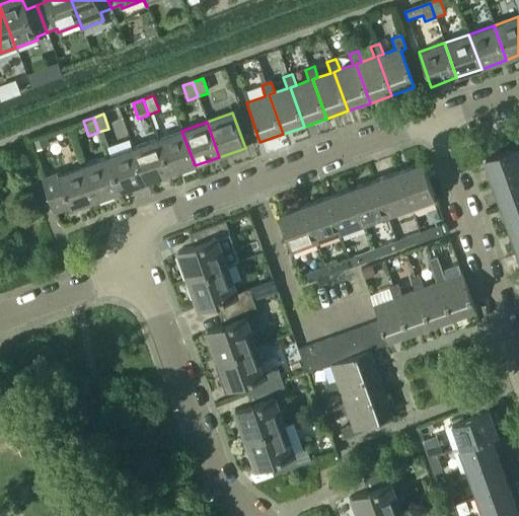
[(157,140),(169,174),(195,165),(181,131),(157,140)]
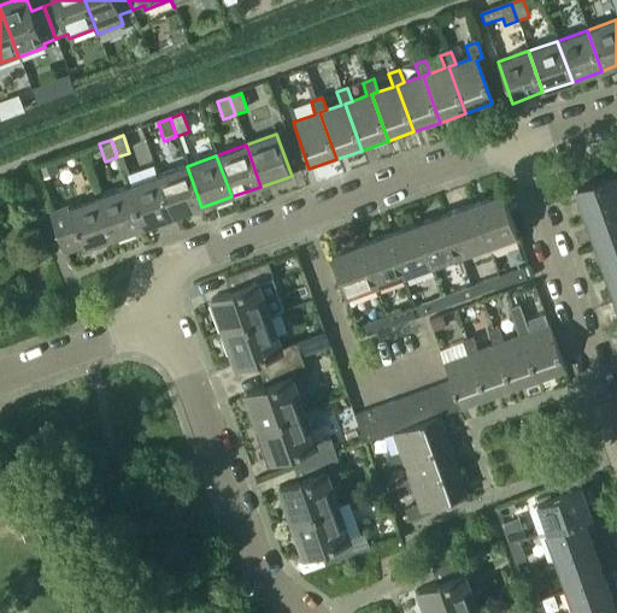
[(52,161),(36,168),(41,182),(57,176),(52,163),(52,161)]
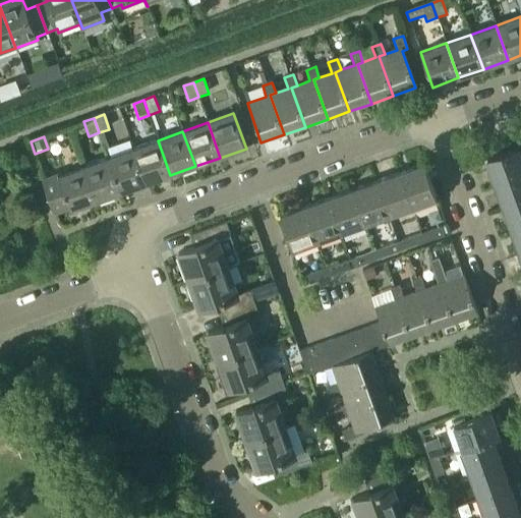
[(132,150),(145,184),(170,175),(158,140),(132,150)]
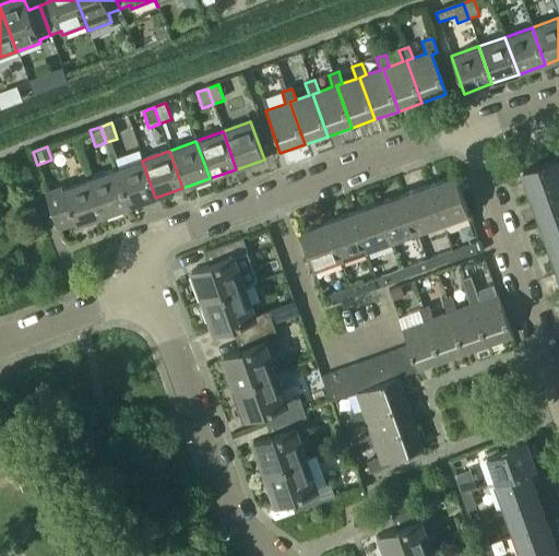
[(116,170),(129,208),(155,198),(142,161),(116,170)]
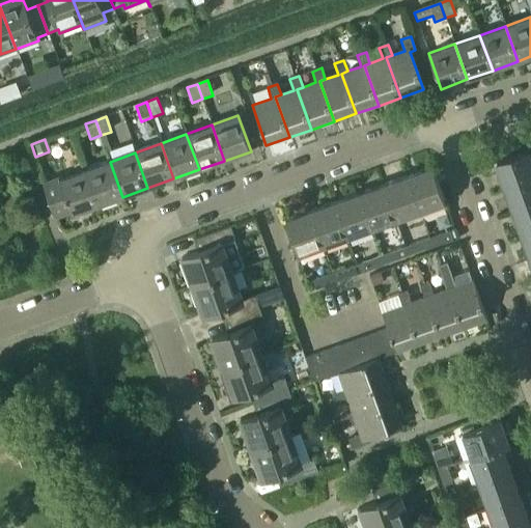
[(530,163),(527,153),(497,164),(506,189),(530,179),(530,163)]
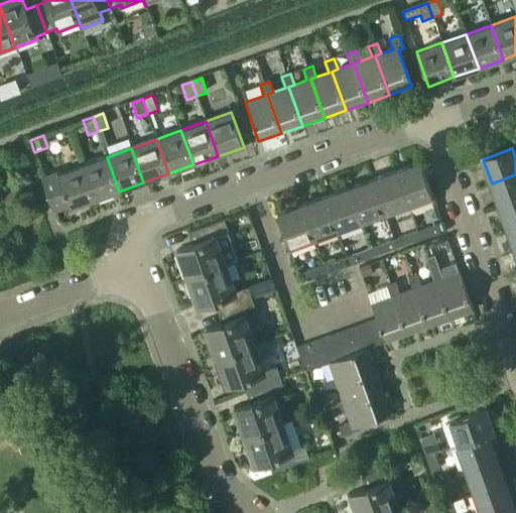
[(83,165),(95,200),(119,191),(107,157),(83,165)]
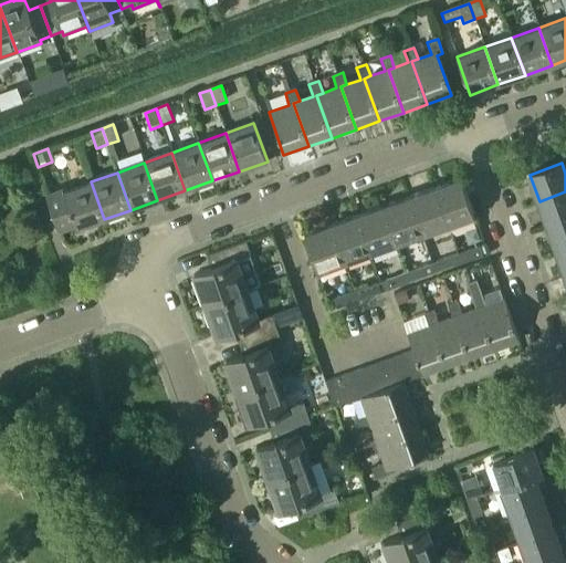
[(433,190),(448,228),(474,219),(460,180),(433,190)]
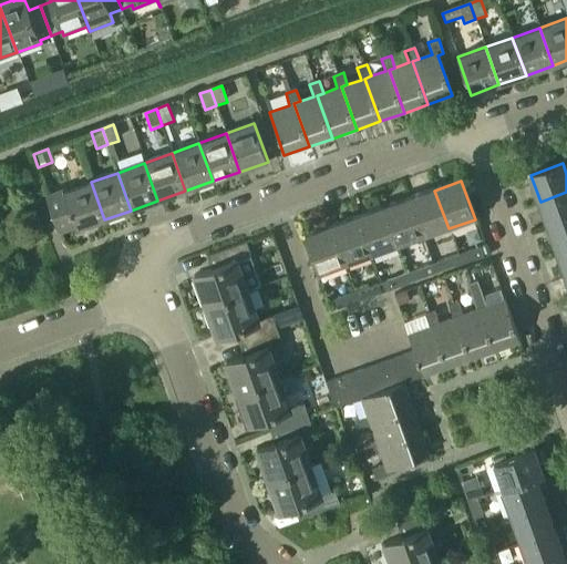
[(45,196),(59,235),(76,228),(76,229),(104,219),(91,182),(62,192),(62,190),(45,196)]
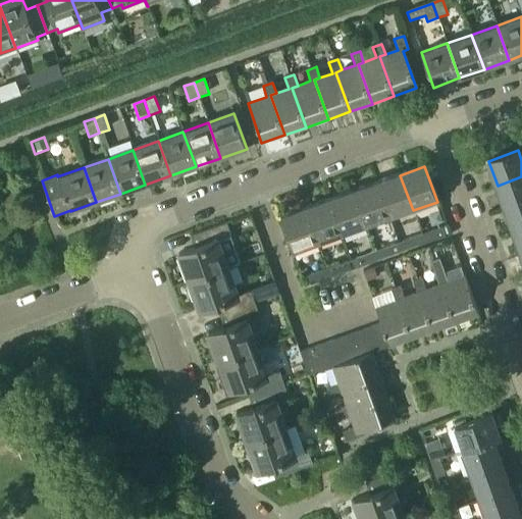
[(413,210),(400,175),(376,184),(388,219),(413,210)]
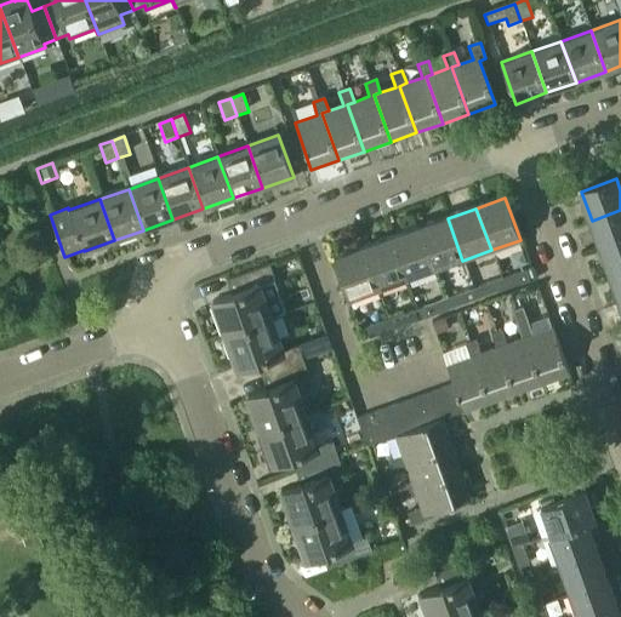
[(602,249),(620,241),(620,210),(592,221),(602,249)]
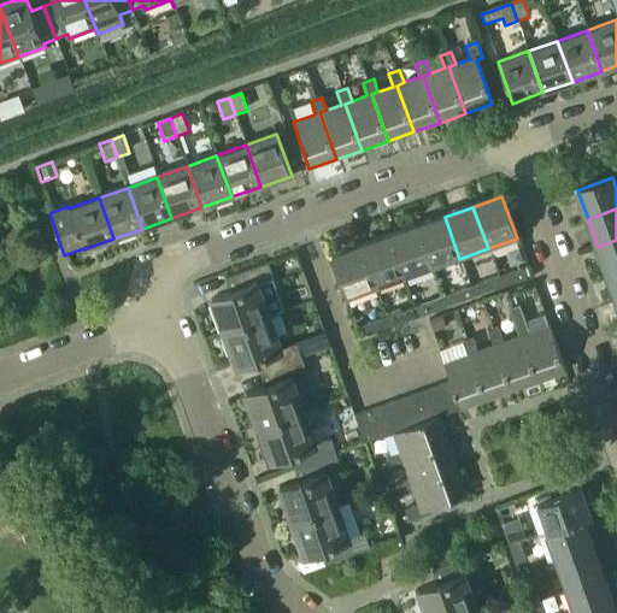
[(459,259),(445,217),(417,227),(432,269),(459,259)]
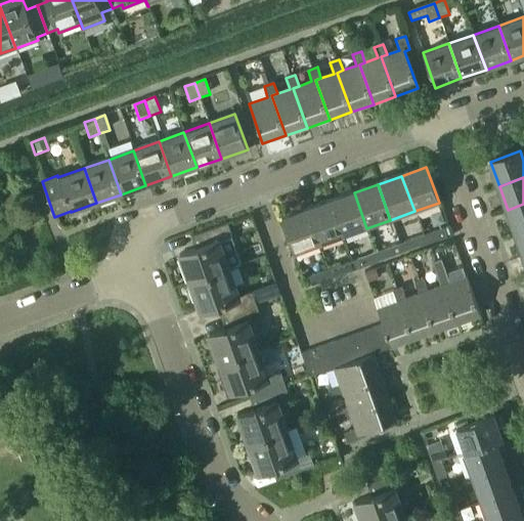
[(366,228),(354,192),(330,202),(343,236),(366,228)]
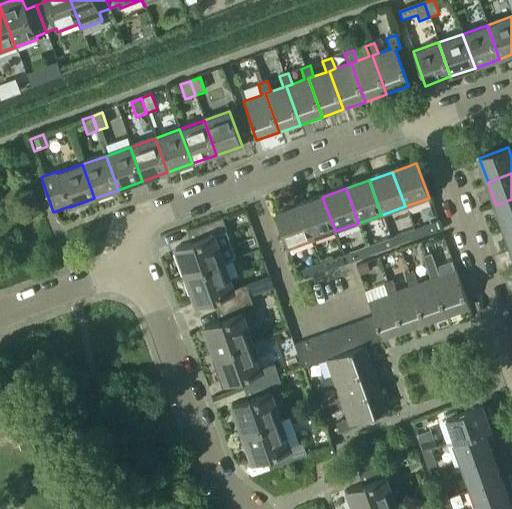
[(335,231),(322,197),(299,205),(312,239),(335,231)]
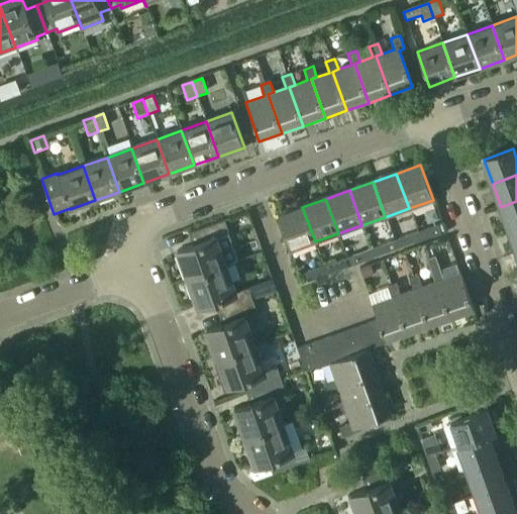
[(509,231),(516,228),(516,201),(501,207),(509,231)]
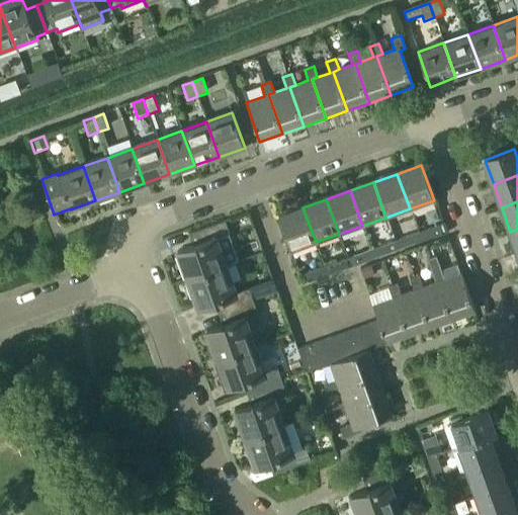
[(316,242),(303,207),(278,216),(291,251),(316,242)]
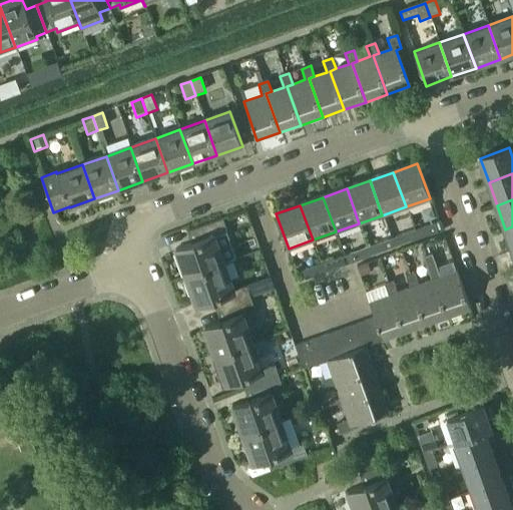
[(185,279),(225,264),(216,236),(226,233),(222,220),(186,232),(190,244),(176,250),(185,279)]
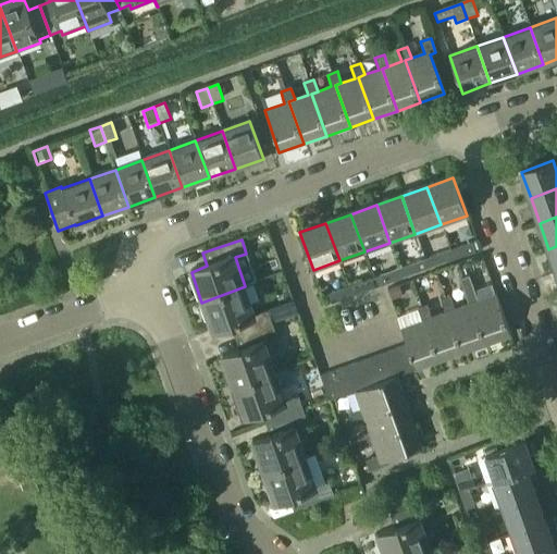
[(471,244),(450,251),(454,261),(474,254),(471,244)]
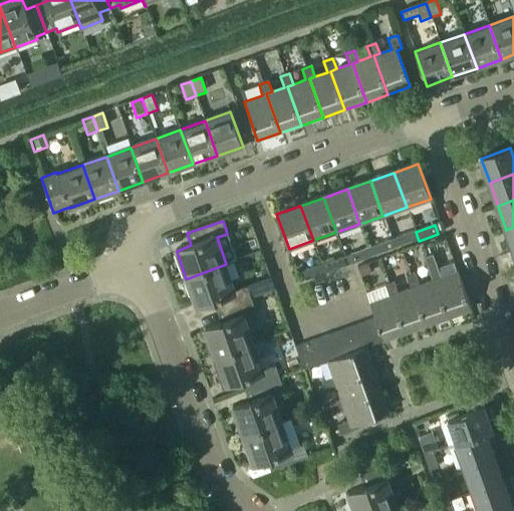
[(416,232),(397,239),(400,248),(419,241),(416,232)]
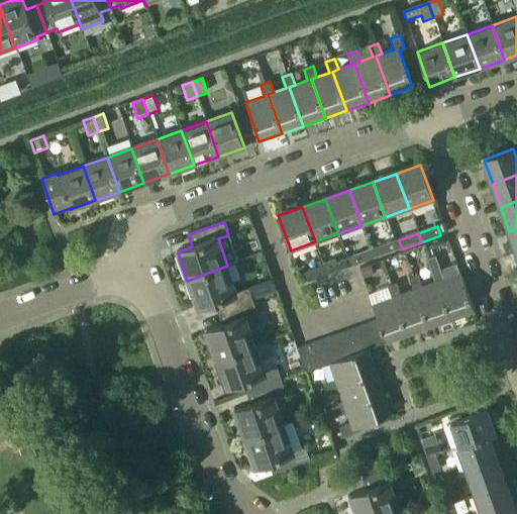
[(390,243),(371,250),(374,260),(393,252),(390,243)]
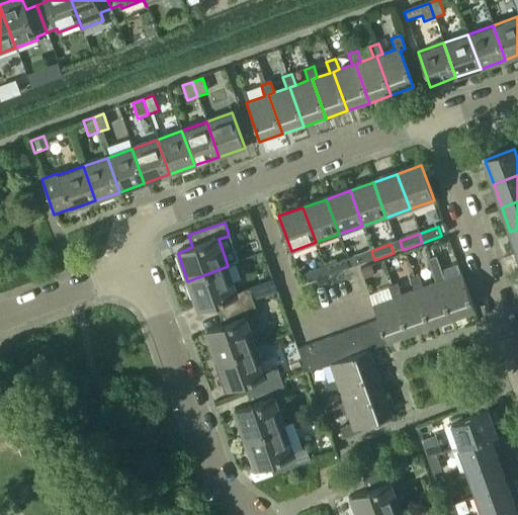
[(349,259),(352,268),(374,260),(371,251),(349,259)]
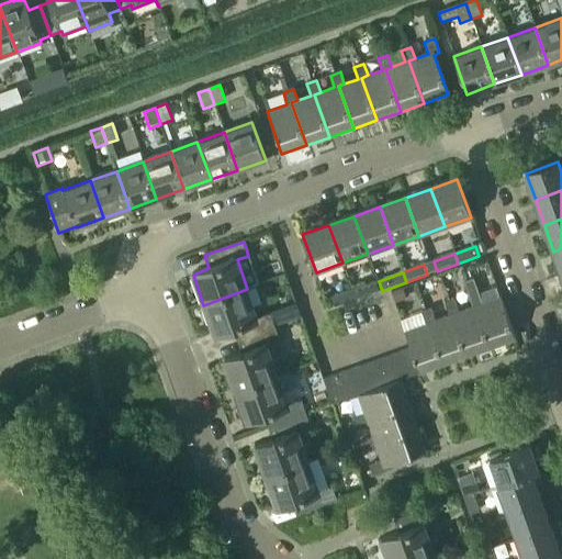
[(468,295),(478,291),(473,279),(463,283),(468,295)]
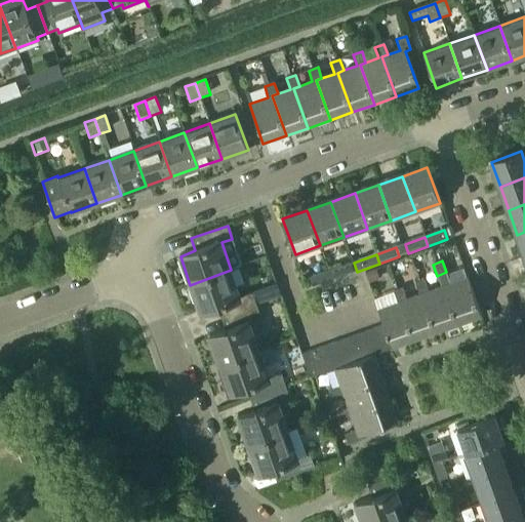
[(349,264),(328,271),(332,280),(352,273),(349,264)]
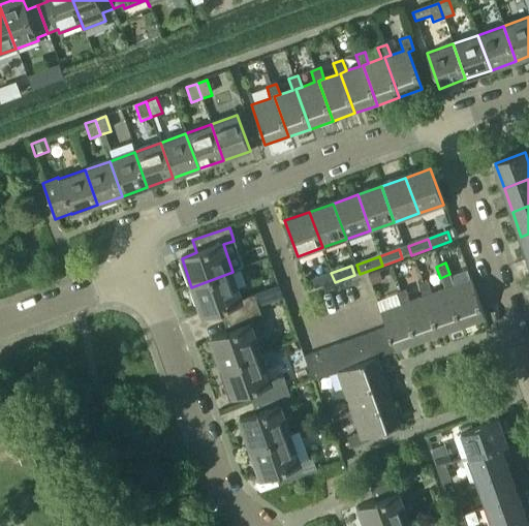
[(232,272),(191,287),(201,316),(218,310),(222,321),(258,309),(253,297),(243,300),(232,272)]
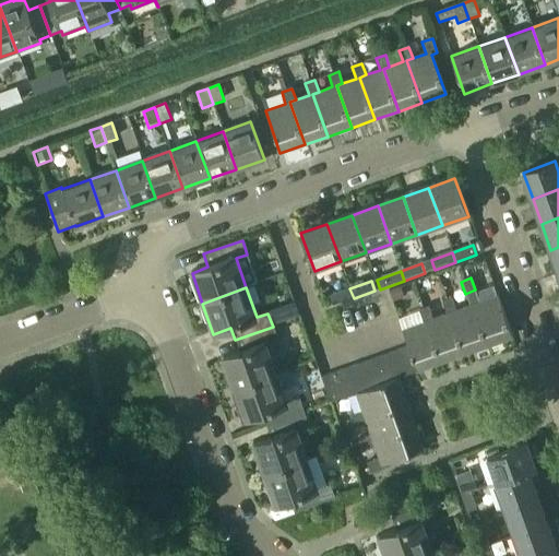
[(349,288),(329,296),(332,306),(354,298),(349,288)]
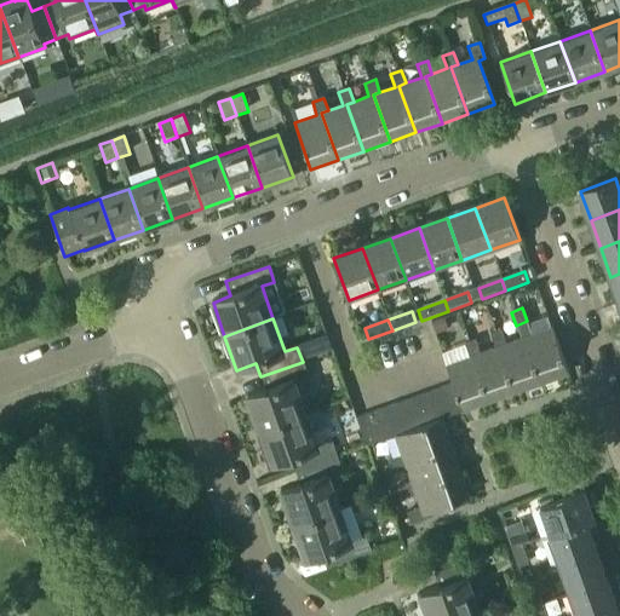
[(447,332),(443,320),(431,323),(435,335),(436,335),(447,332)]
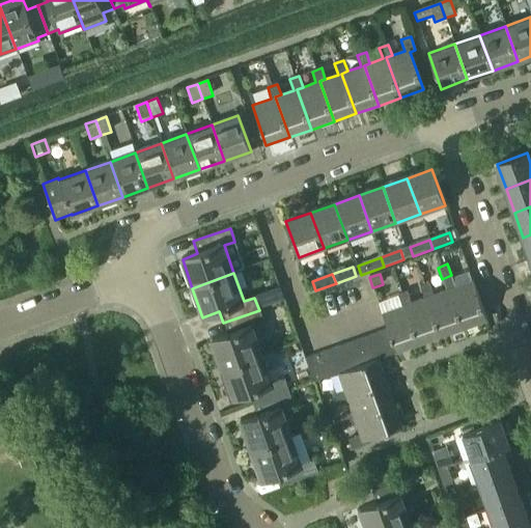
[(426,297),(441,337),(463,330),(449,289),(455,287),(451,275),(442,279),(446,290),(432,295),(426,297)]
